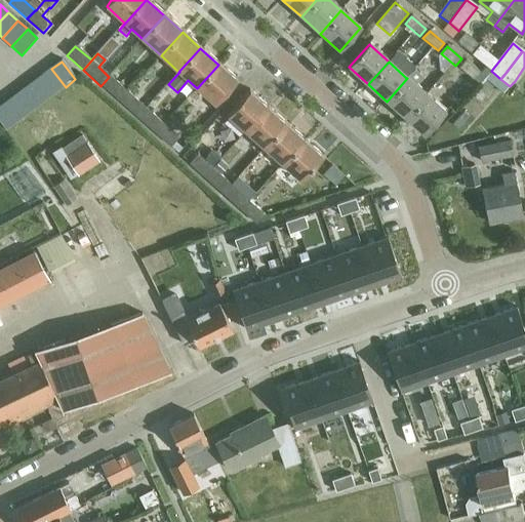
[(458,69),(473,81),(479,74),(465,62),(458,69)]
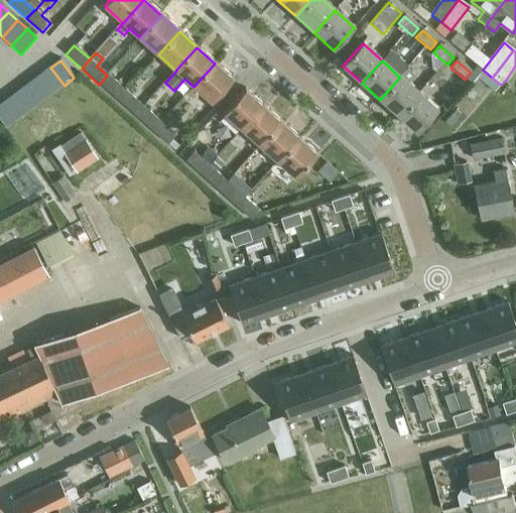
[(215,63),(194,87),(212,103),(233,80),(215,63)]
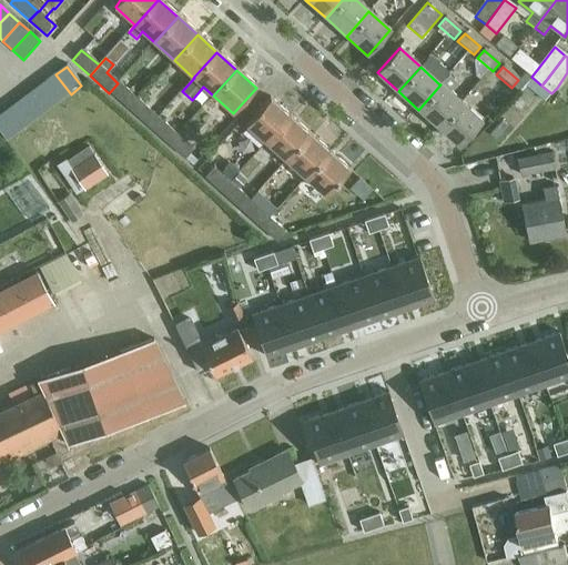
[(60,102),(71,94),(56,74),(46,83),(60,102)]
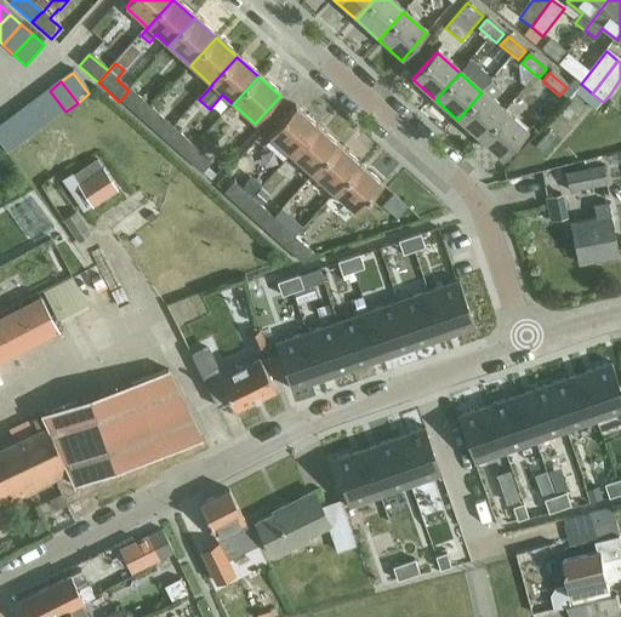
[(479,140),(503,113),(490,101),(497,92),(488,84),(480,92),(482,92),(457,120),(479,140)]
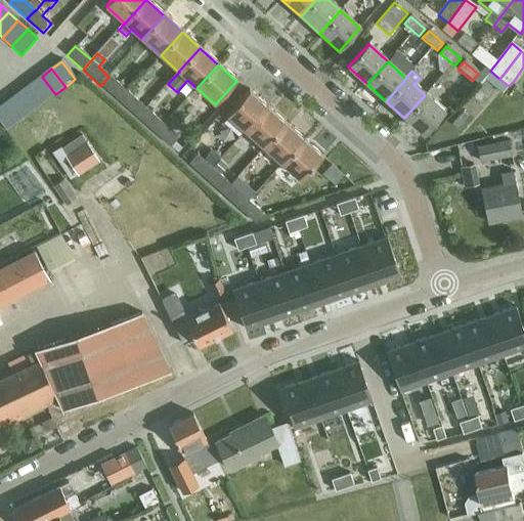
[(45,102),(55,94),(42,77),(32,84),(45,102)]
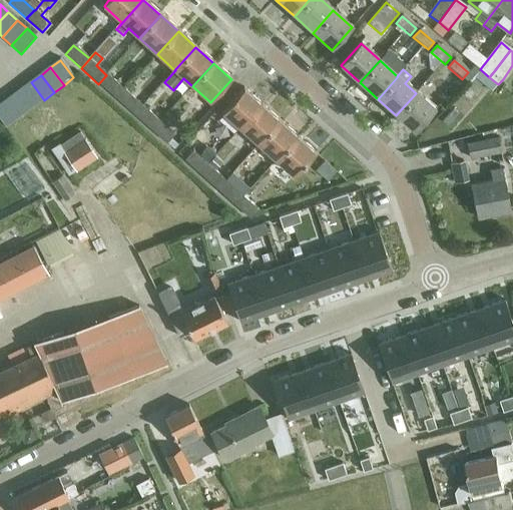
[(116,99),(124,90),(106,75),(98,84),(116,99)]
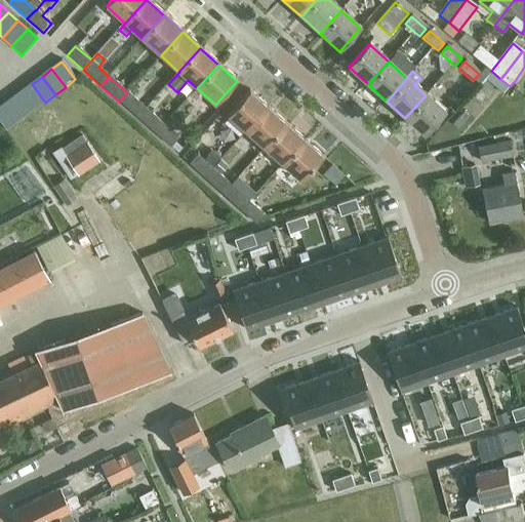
[(136,118),(153,101),(148,103),(142,105),(135,99),(139,94),(137,93),(146,84),(140,80),(127,93),(127,92),(119,102),(136,118)]
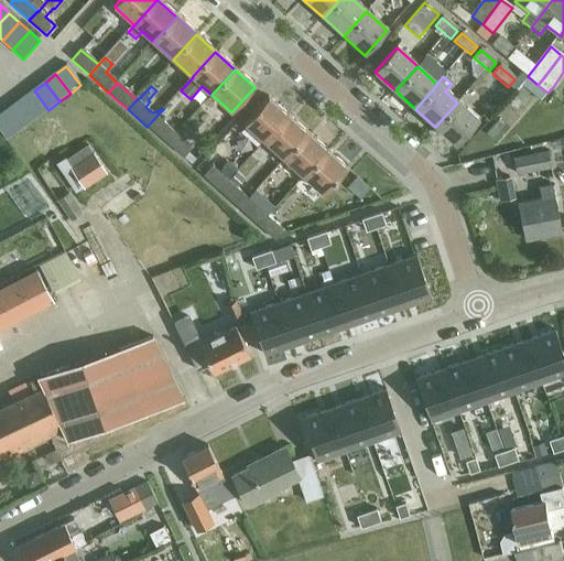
[(39,118),(49,110),(34,90),(24,98),(39,118)]
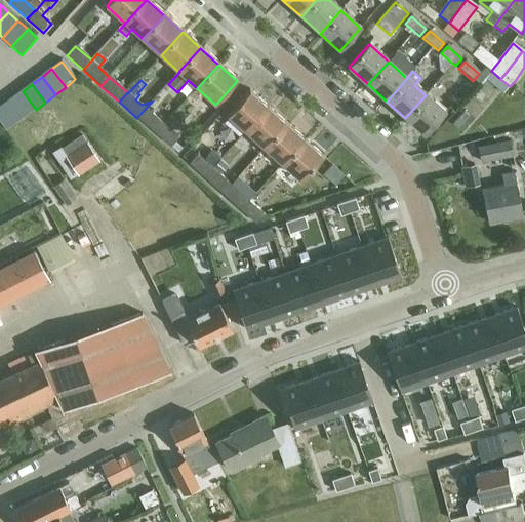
[(27,117),(36,110),(23,91),(12,99),(27,117)]
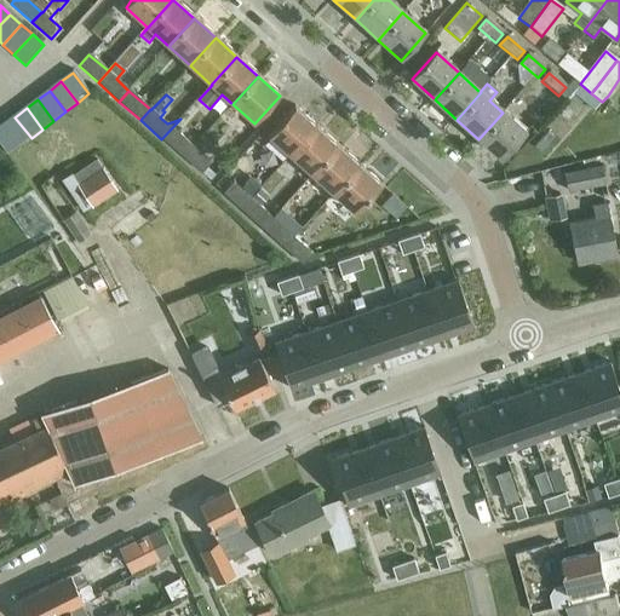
[(292,156),(317,128),(294,109),(269,137),(292,156)]
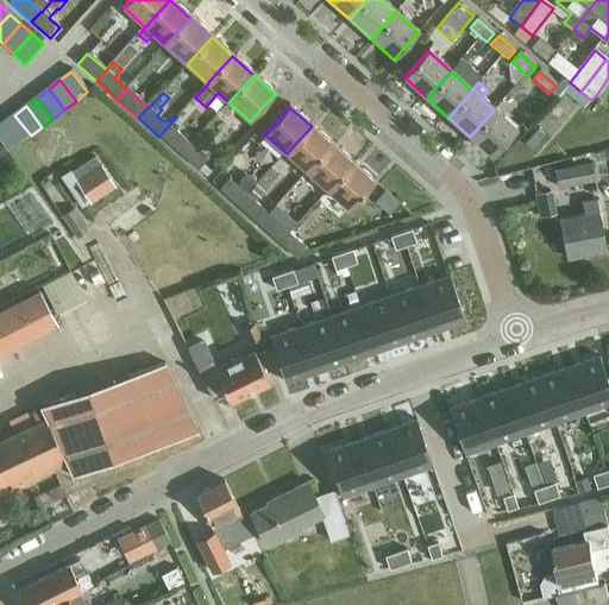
[(494,111),(470,137),(491,157),(516,131),(494,111)]
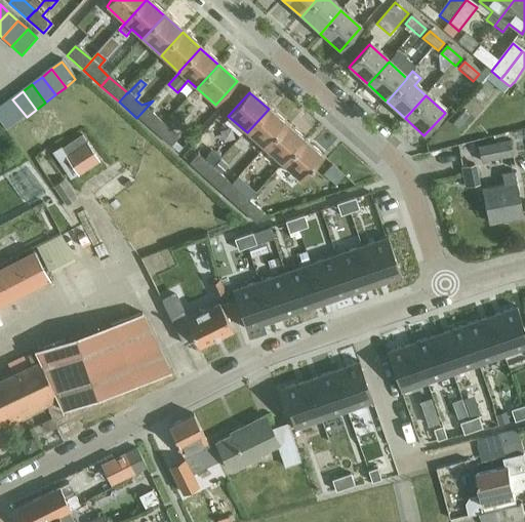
[(16,125),(27,117),(12,99),(2,107),(16,125)]
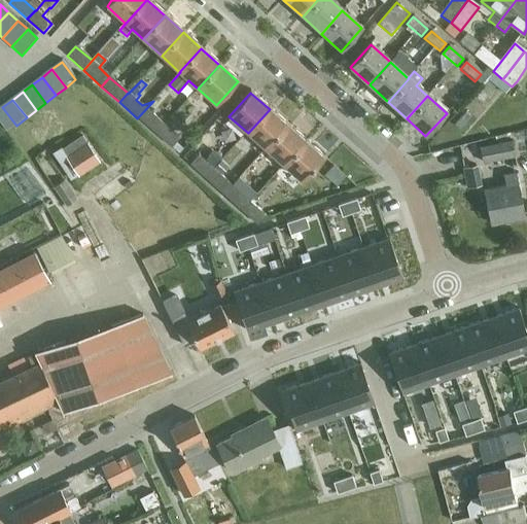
[(155,135),(164,126),(149,112),(157,104),(154,101),(153,101),(137,118),(155,135)]
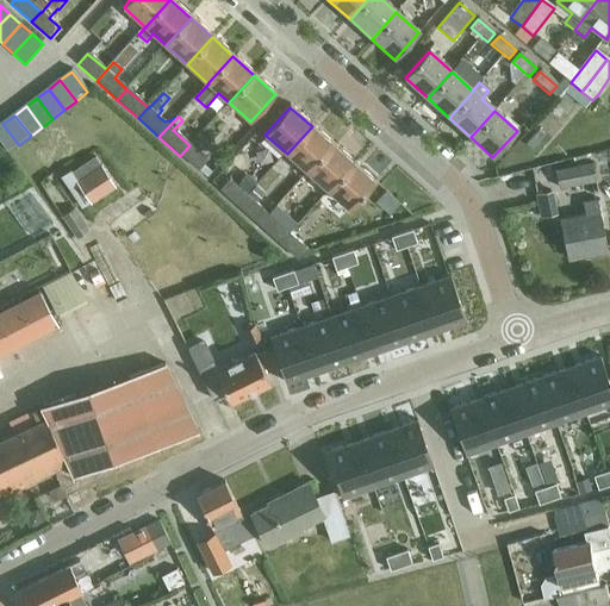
[(0,144),(7,154),(19,145),(2,124),(0,126),(0,144)]
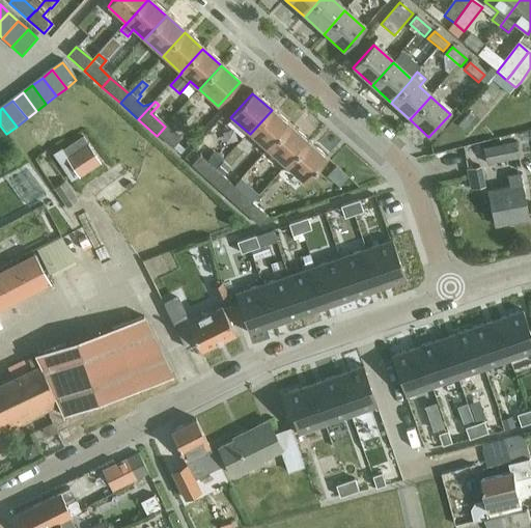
[(268,150),(289,127),(272,110),(250,134),(268,150)]
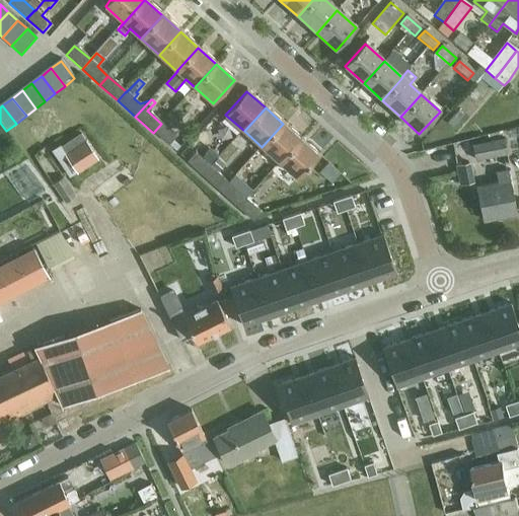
[(161,124),(153,133),(168,147),(177,138),(161,124)]
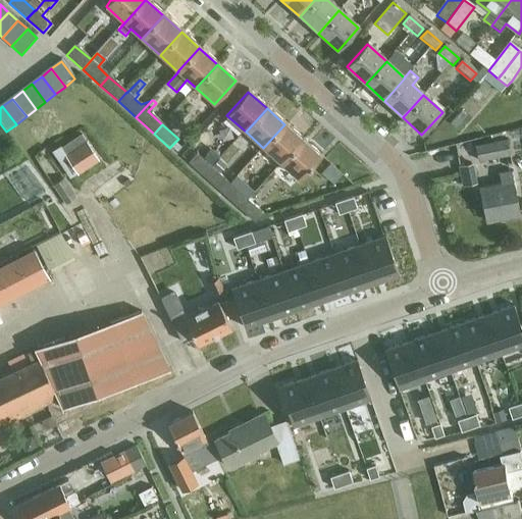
[(281,164),(303,141),(284,124),(263,148),(281,164)]
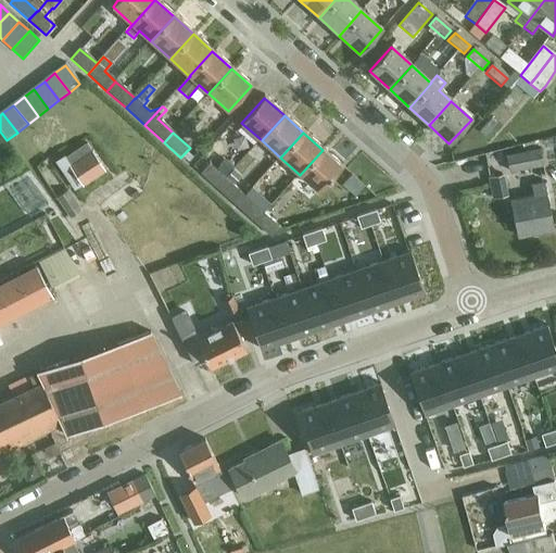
[(74,191),(103,172),(86,146),(65,160),(63,158),(55,163),(74,191)]
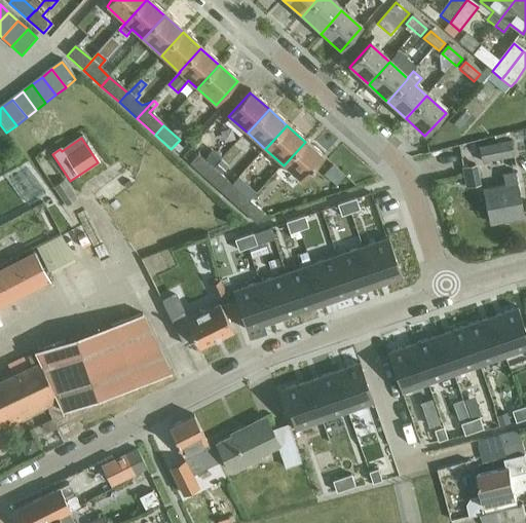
[(305,142),(284,165),(302,183),(324,159),(305,142)]
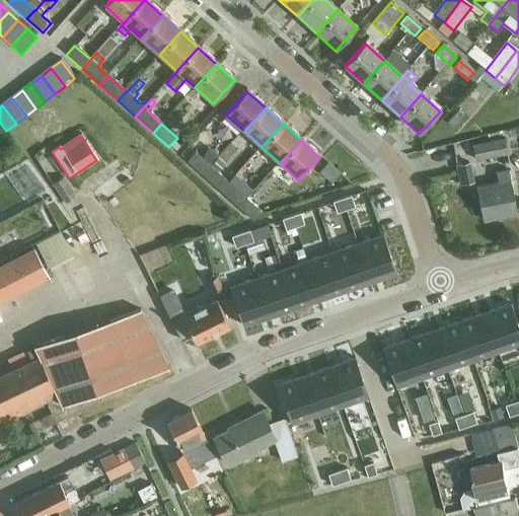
[(471,146),(475,163),(507,157),(503,140),(471,146)]
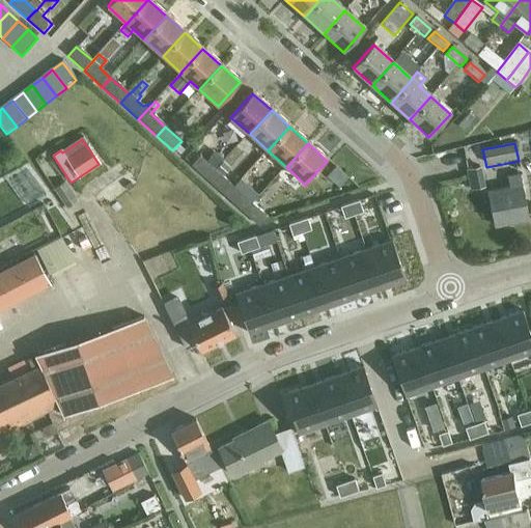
[(206,182),(216,171),(200,157),(191,167),(206,182)]
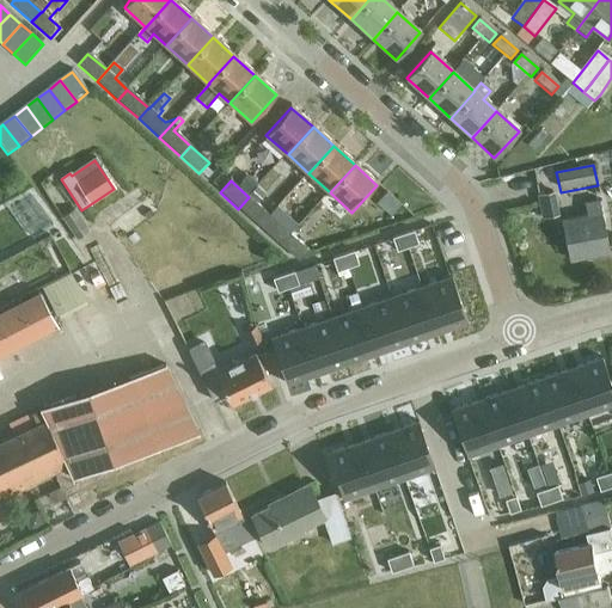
[(259,228),(269,216),(249,197),(238,209),(259,228)]
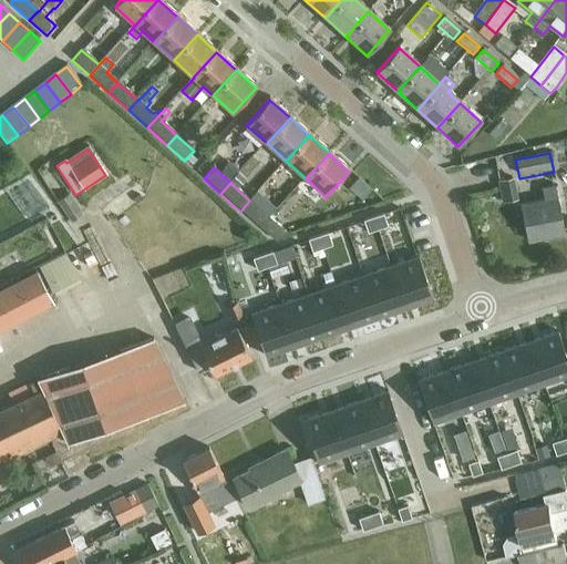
[(521,206),(528,245),(563,237),(553,190),(540,192),(543,202),(521,206)]
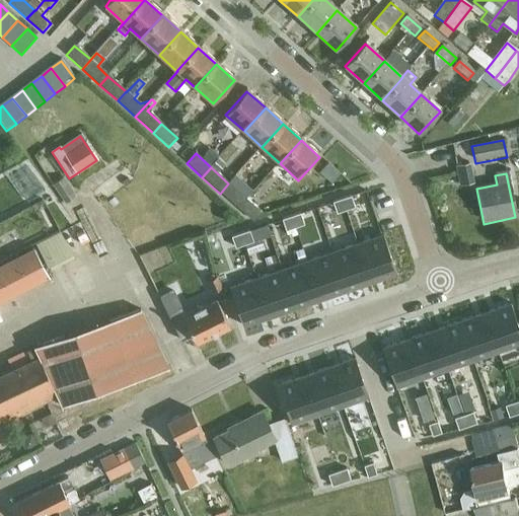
[(52,187),(65,206),(76,198),(63,178),(52,187)]
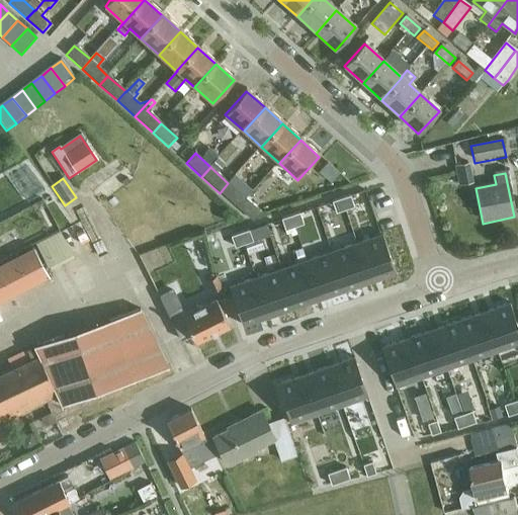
[(237,209),(246,199),(228,183),(220,193),(237,209)]
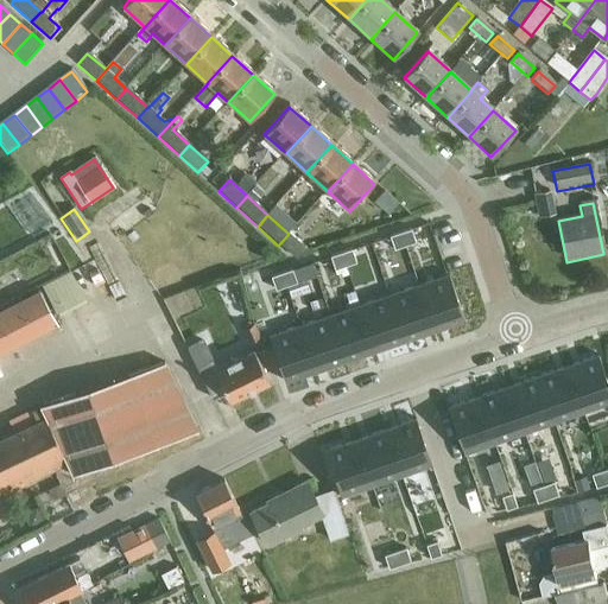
[(289,234),(278,246),(296,261),(305,250),(296,242),(310,226),(303,218),(289,235),(289,234)]
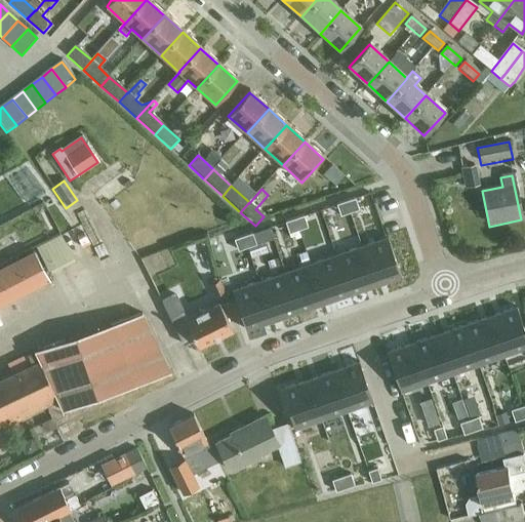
[(37,248),(51,276),(74,263),(59,236),(37,248)]
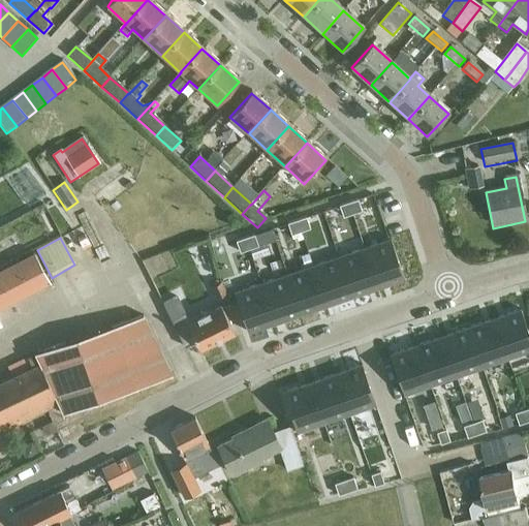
[(391,241),(364,250),(377,290),(404,281),(391,241)]
